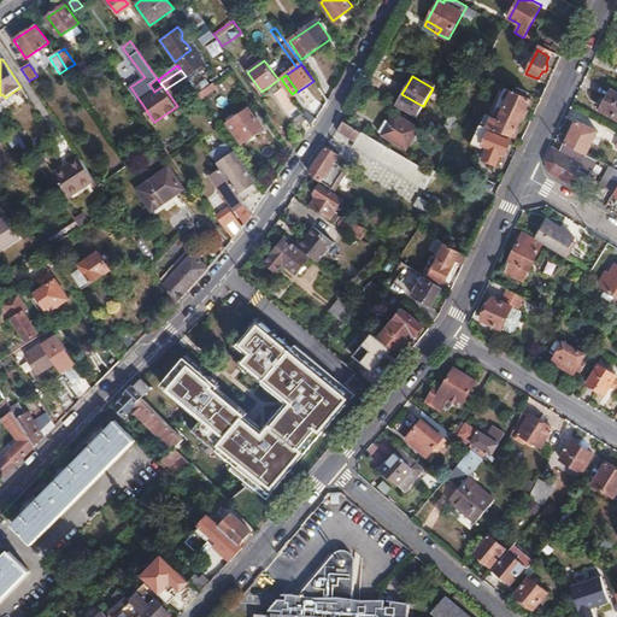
[(498,103),(523,115),(530,99),(505,88),(498,103)]
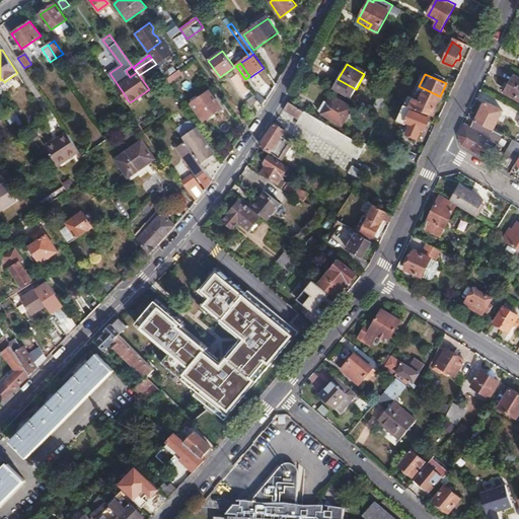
[(271,93),(276,84),(269,75),(261,81),(271,94),(271,93)]
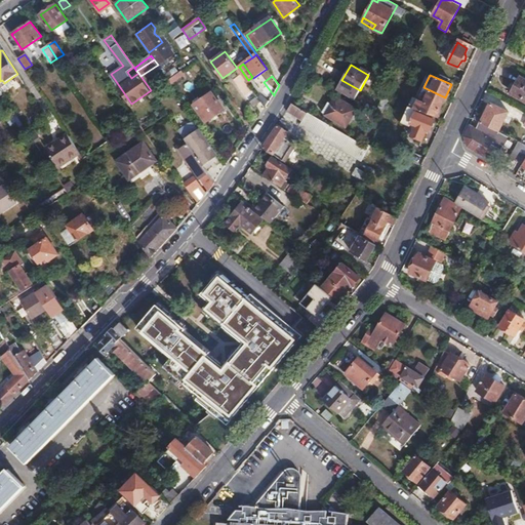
[(524,102),(524,78),(521,76),(511,93),(524,102)]
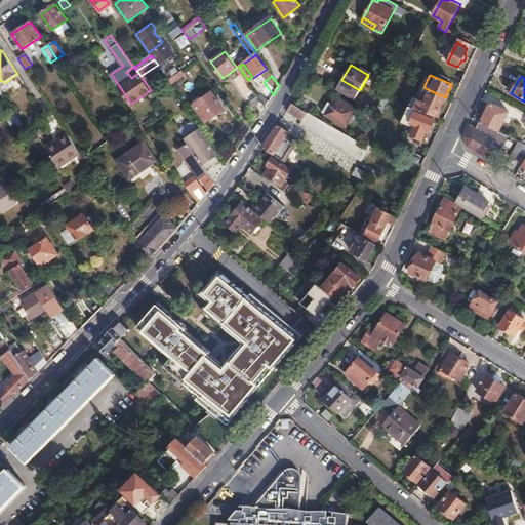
[(374,113),(379,116),(389,98),(396,85),(390,82),(374,113)]
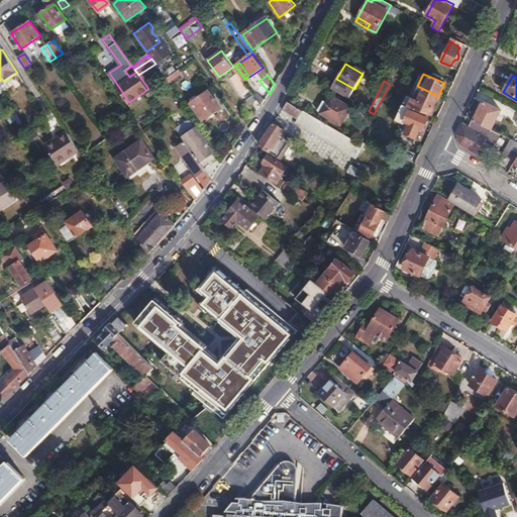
[(428,114),(429,115),(438,96),(417,86),(408,106),(428,114)]
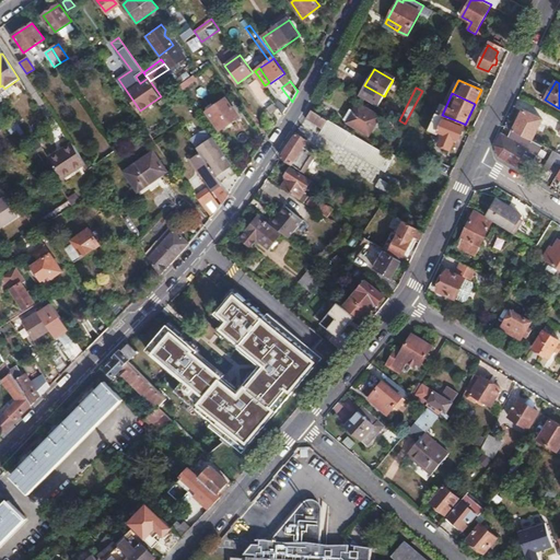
[(207,112),(220,130),(238,116),(225,98),(207,112)]
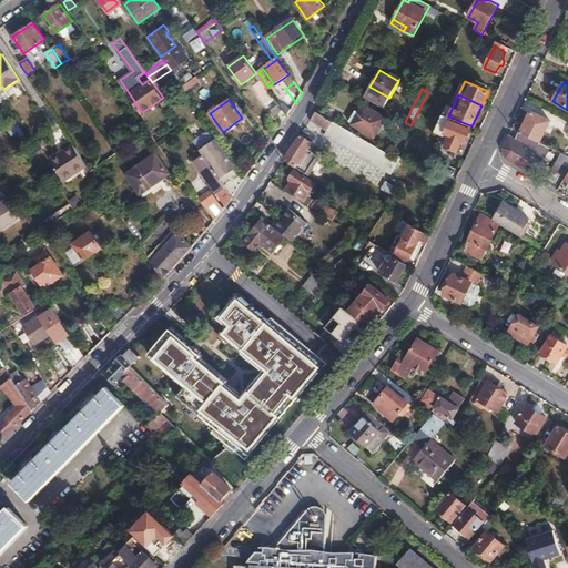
[(385,119),(364,105),(353,123),(374,138),(385,119)]
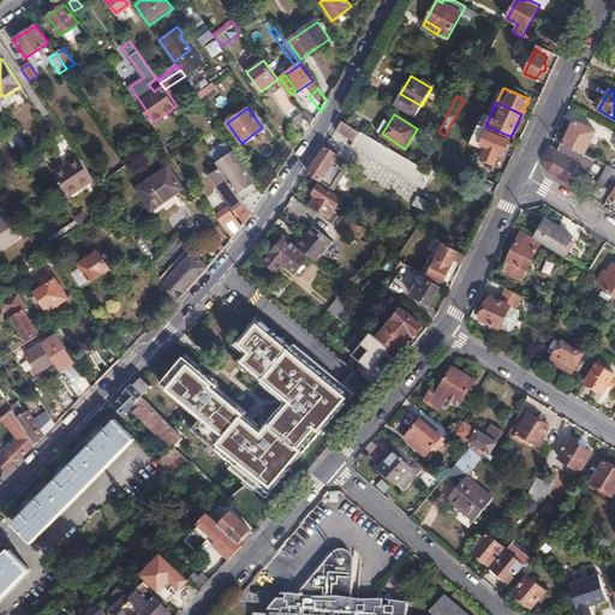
[(563,143),(584,154),(596,131),(575,120),(563,143)]
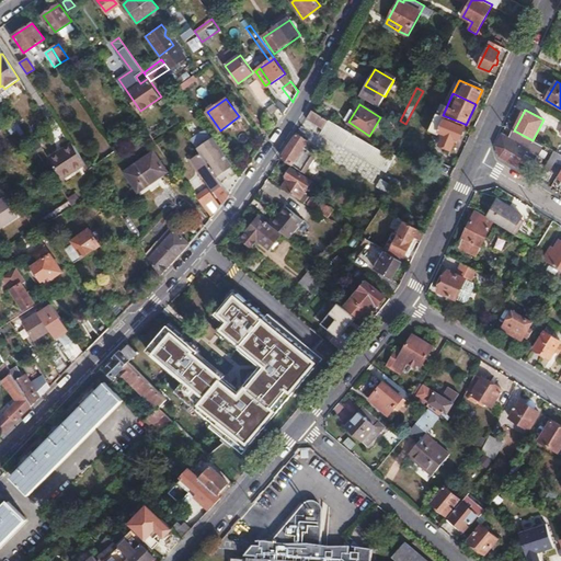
[(311,111),(304,123),(321,133),(318,138),(385,176),(396,156),(390,155),(389,157),(311,111)]
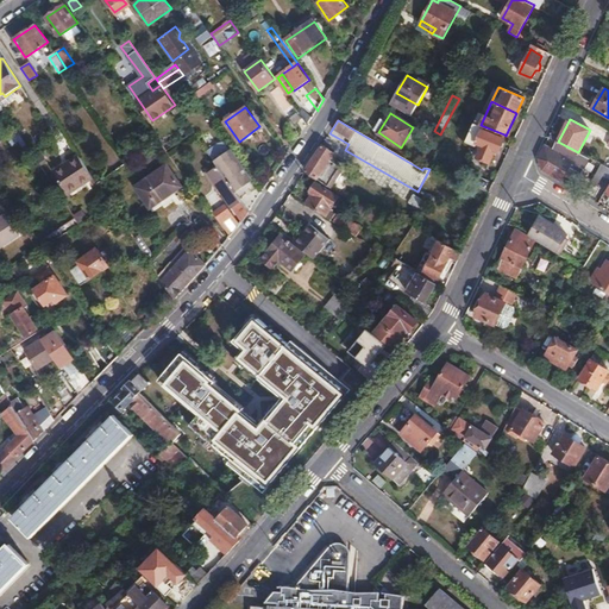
[(481,125),(475,124),(466,140),(478,146),(475,155),(490,162),(496,150),(498,151),(504,139),(503,138),(504,135),(481,125)]
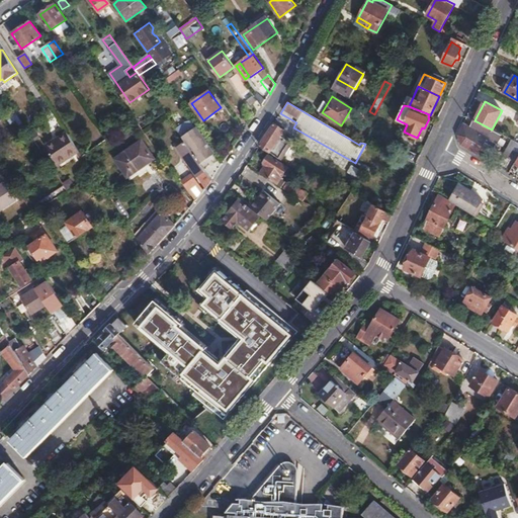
[(458,134),(460,141),(461,145),(479,155),(488,139),(498,145),(502,135),(492,130),(475,120),(472,119),(468,126),(462,123),(458,134)]
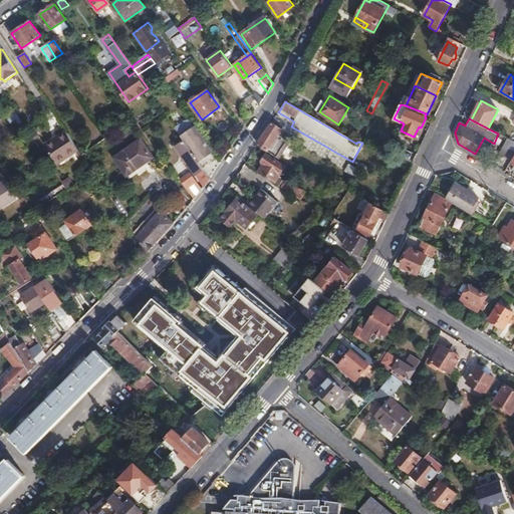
[(264,135),(258,145),(277,158),(288,142),(278,136),(282,130),(271,123),(264,135)]
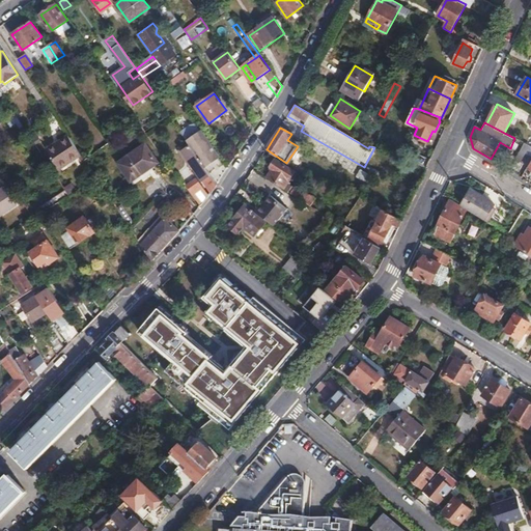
[(83,155),(68,134),(49,147),(63,168),(83,155)]
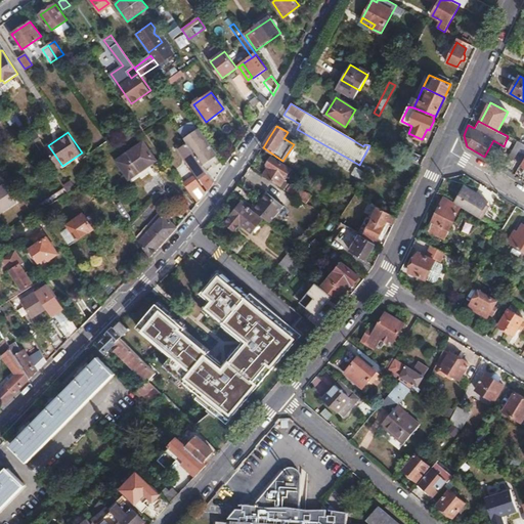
[(284,138),(294,144),(295,141),(289,137),(291,134),(288,132),(284,138)]
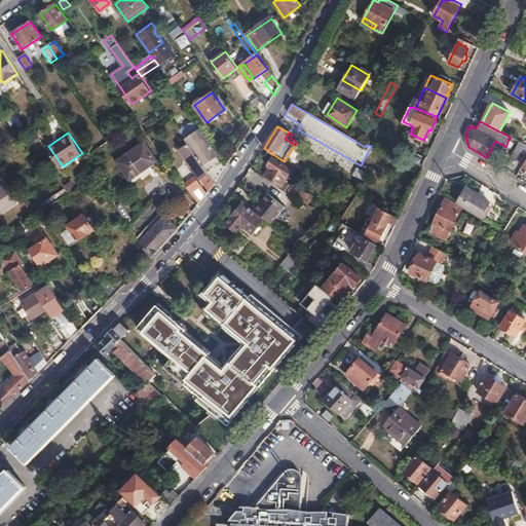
[(144,140),(118,158),(130,177),(157,158),(144,140)]
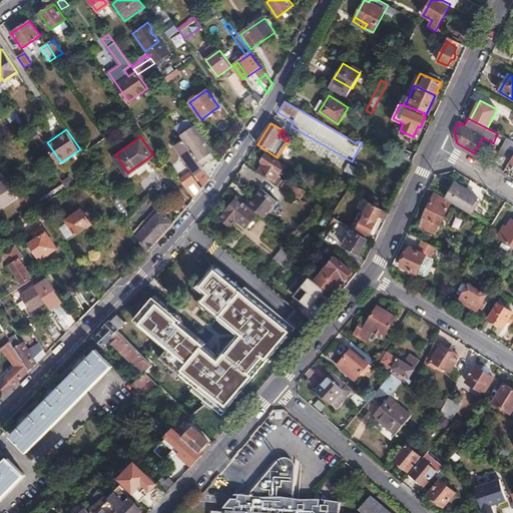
[(201,136),(189,144),(187,146),(198,161),(209,178),(219,164),(220,162),(201,136)]
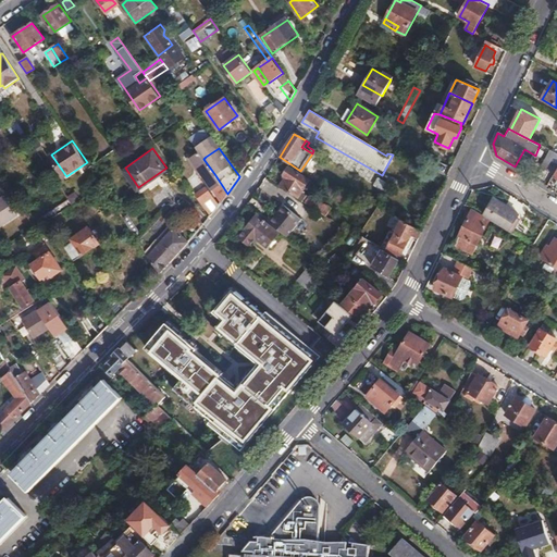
[(543,169),(556,175),(556,172),(556,152),(556,153),(553,151),(543,169)]
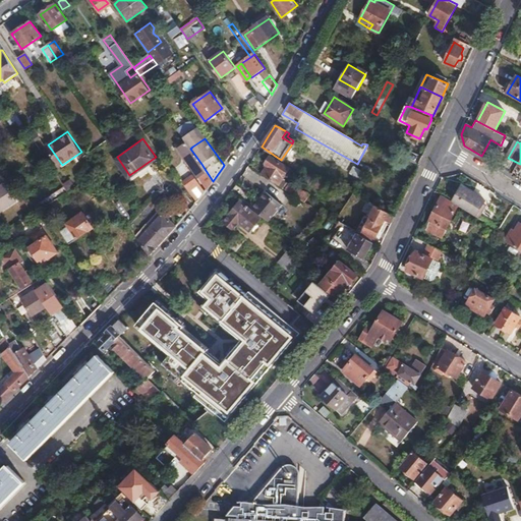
[(206,191),(213,181),(201,164),(190,149),(188,145),(187,143),(182,148),(177,150),(206,191)]
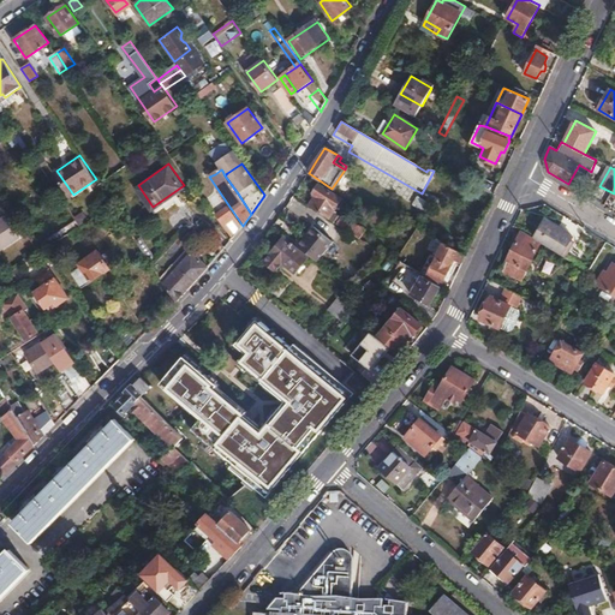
[(316,196),(310,207),(333,221),(346,230),(350,224),(351,221),(344,216),(341,219),(336,214),(336,213),(334,210),(342,199),(320,185),(314,193),(316,196)]
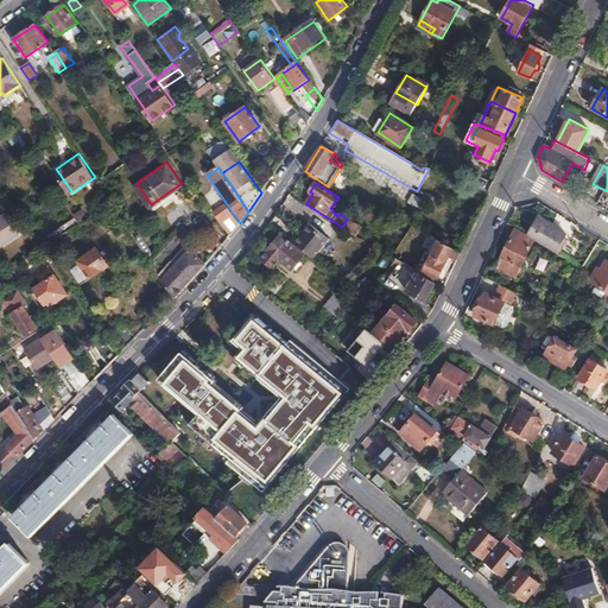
[(230,236),(239,225),(215,191),(204,198),(230,236)]
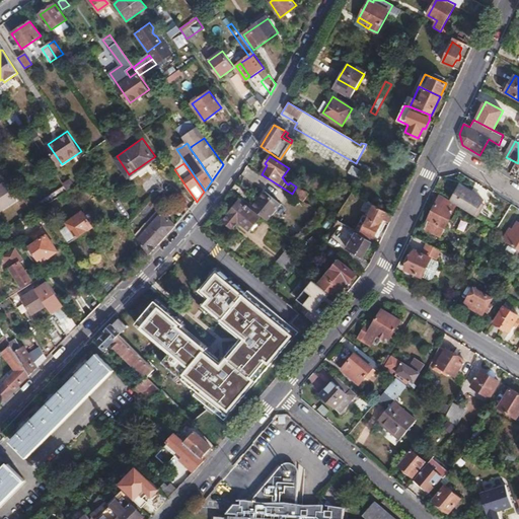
[(359,174),(352,172),(349,179),(362,184),(365,179),(368,180),(371,173),(361,169),(359,174)]
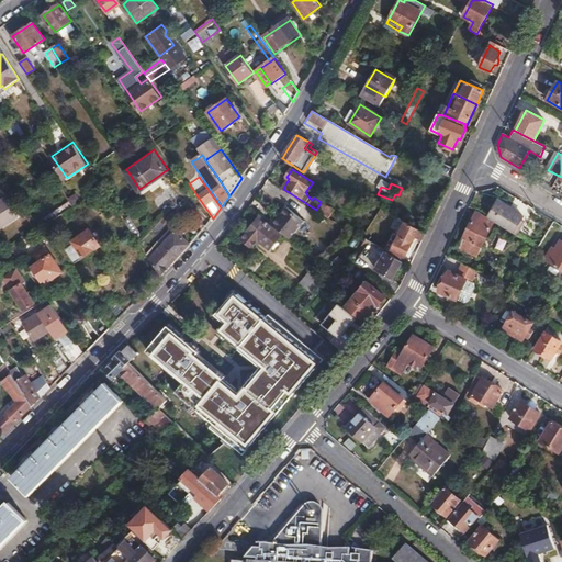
[(327,189),(323,186),(317,195),(322,198),(327,189)]
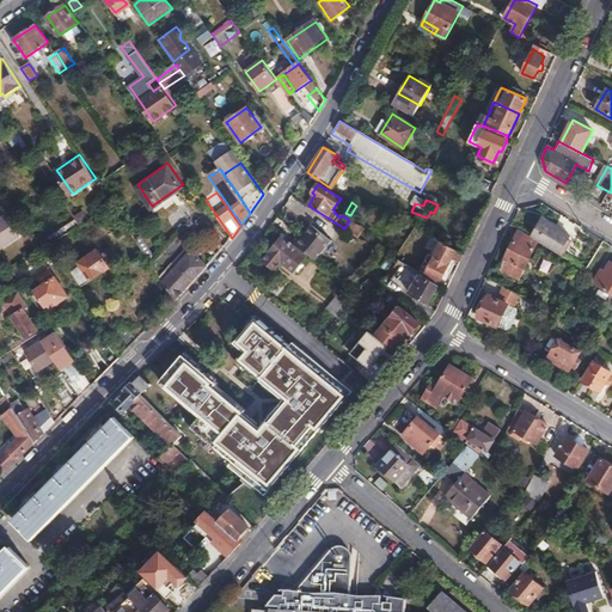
[(536,239),(539,242),(562,256),(574,237),(546,221),(536,239)]
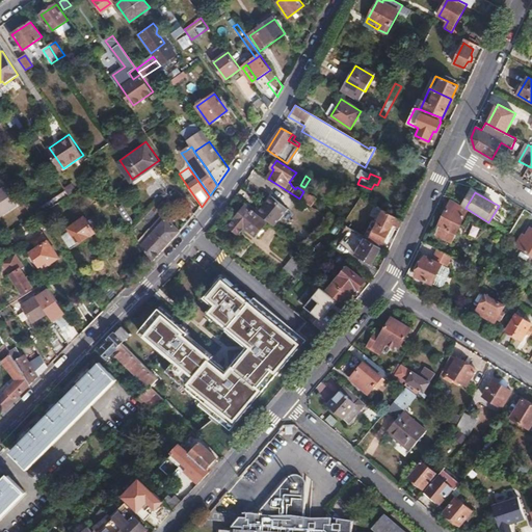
[(302,193),(299,198),(313,208),(316,203),(302,193)]
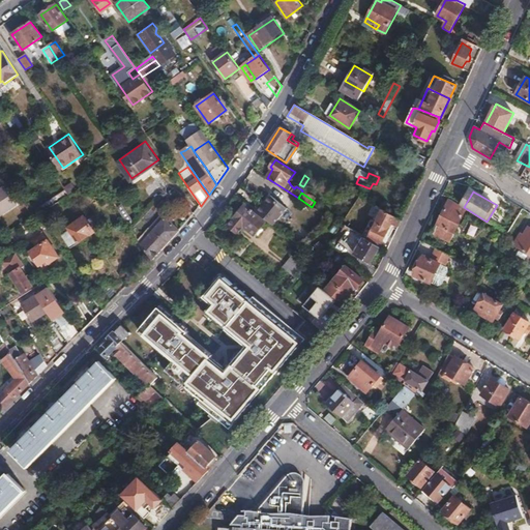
[(260,203),(255,210),(272,225),(286,207),(270,195),(265,202),(263,204),(260,203)]
